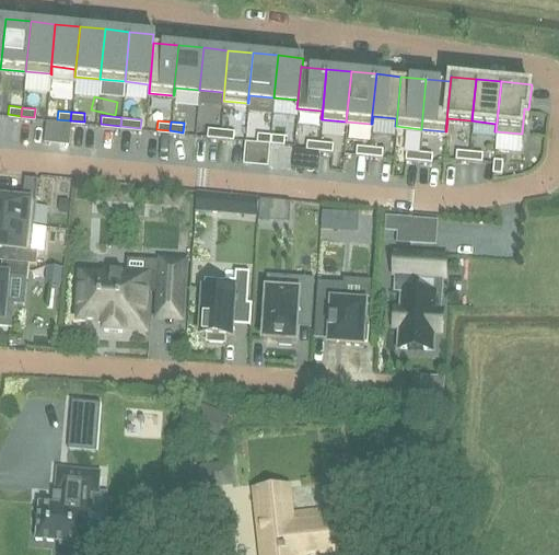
[(207,126),(207,135),(219,136),(220,127),(207,126)]
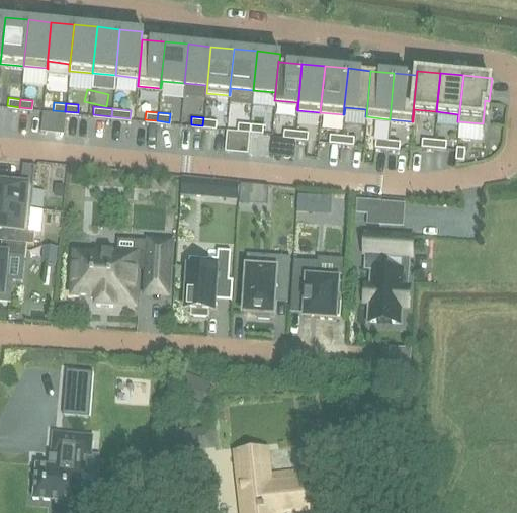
[(203,117),(202,125),(216,126),(216,118),(203,117)]
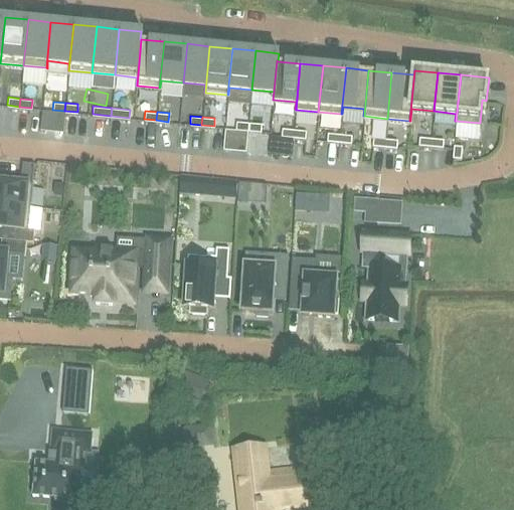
[(236,120),(235,128),(247,130),(248,121),(236,120)]
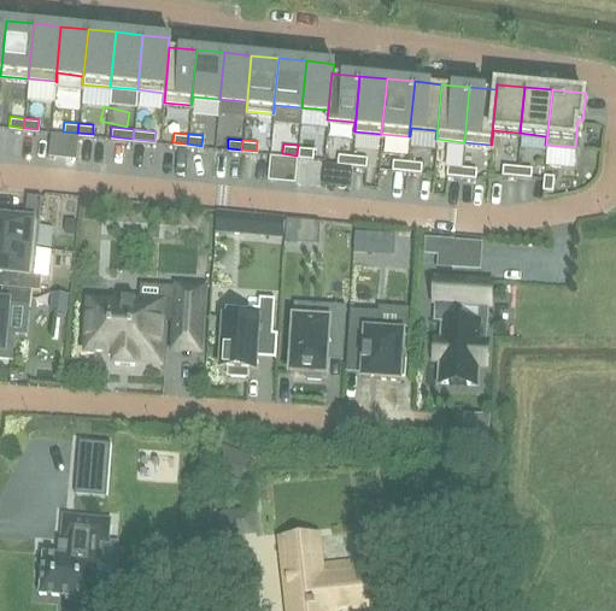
[(298,146),(298,156),(312,157),(312,147),(298,146)]
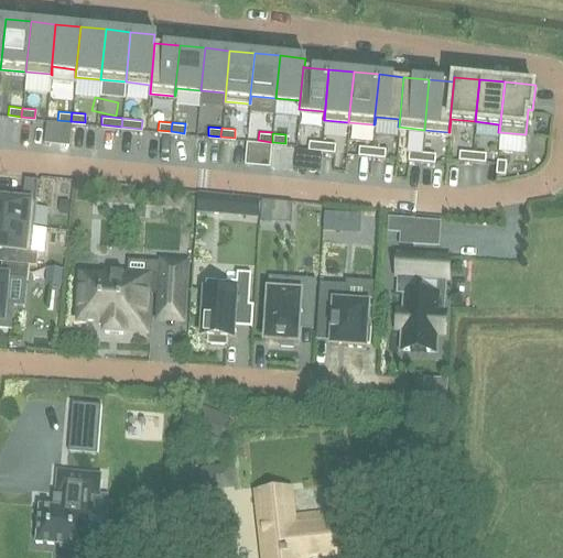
[(307,148),(321,149),(322,140),(309,139),(307,148)]
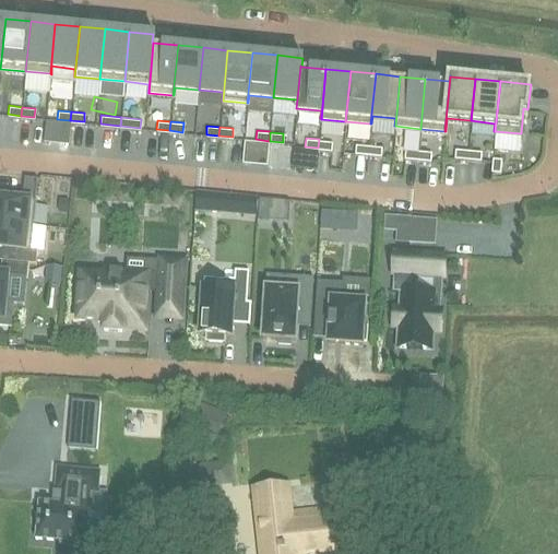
[(332,140),(319,139),(318,148),(331,149),(332,140)]
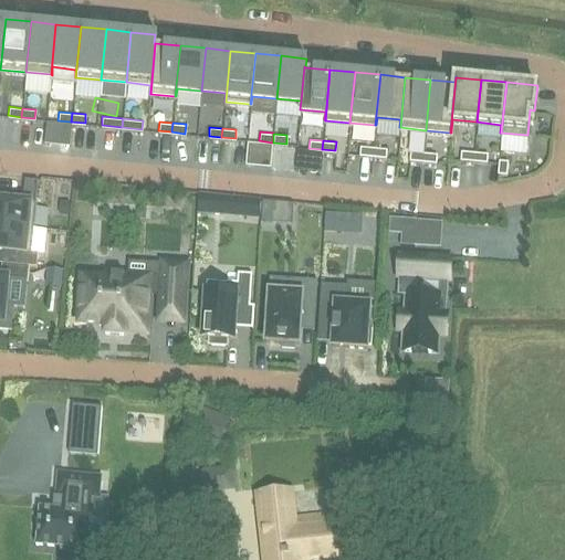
[(359,154),(373,155),(373,146),(359,144),(359,154)]
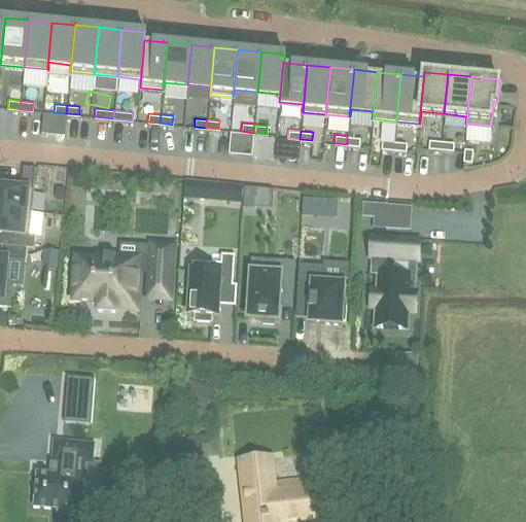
[(359,137),(347,136),(347,144),(359,145),(359,137)]
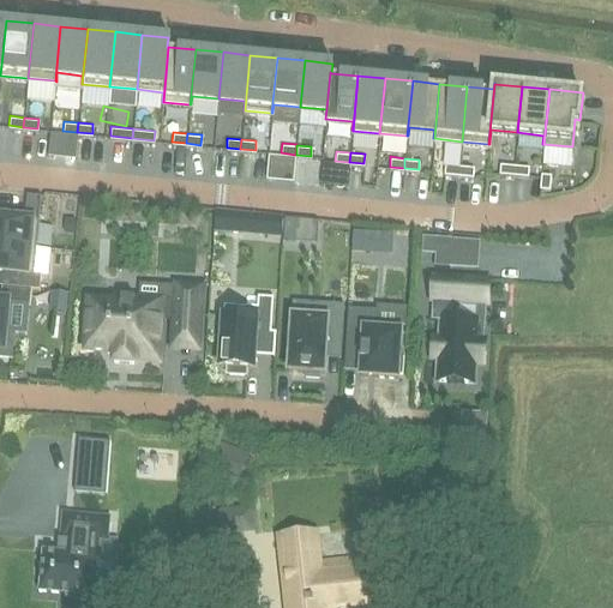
[(514,173),(515,163),(500,161),(499,170),(514,173)]
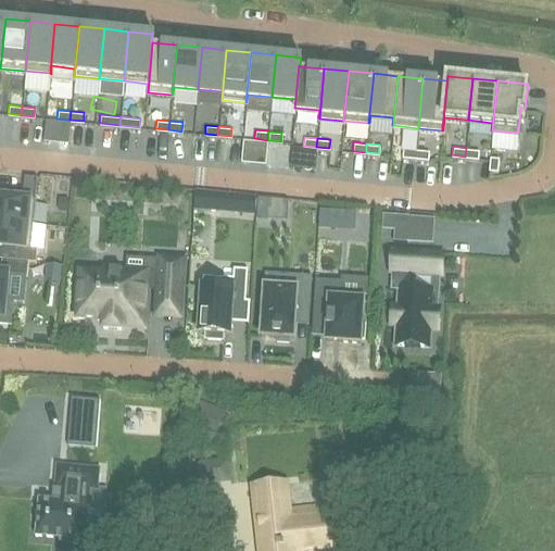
[(402,155),(415,157),(416,148),(403,147),(402,155)]
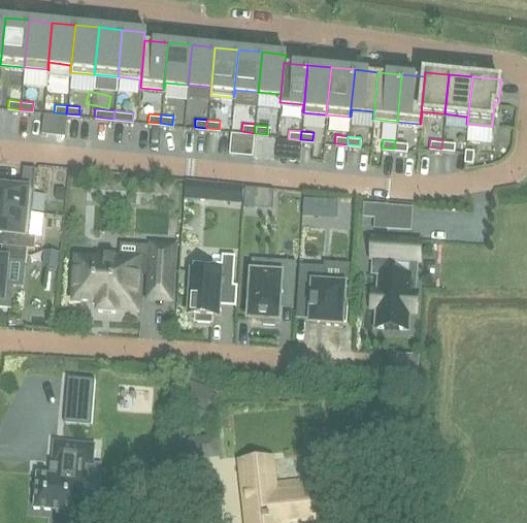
[(407,141),(395,140),(394,149),(406,150),(407,141)]
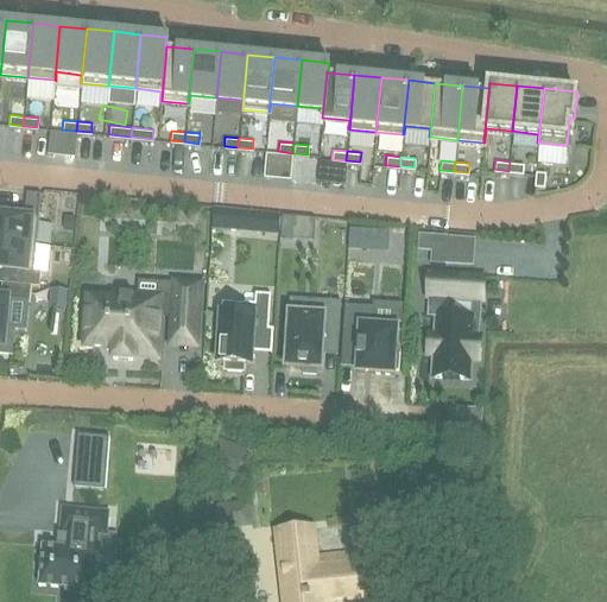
[(524,163),(510,162),(509,171),(523,172),(524,163)]
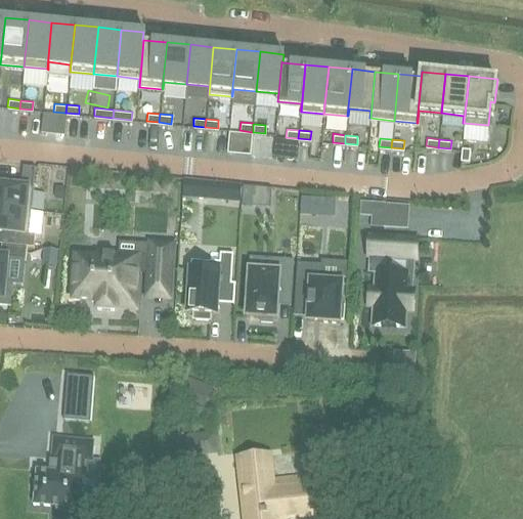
[(469,160),(470,147),(462,146),(461,159),(469,160)]
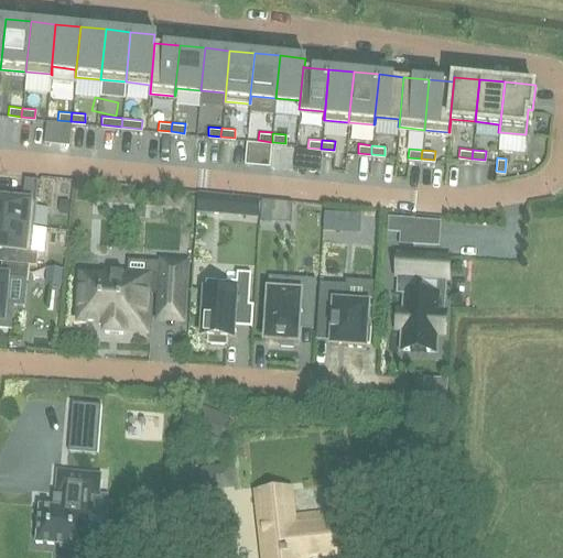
[(0,220),(32,223),(38,177),(24,175),(22,197),(0,195),(0,220)]
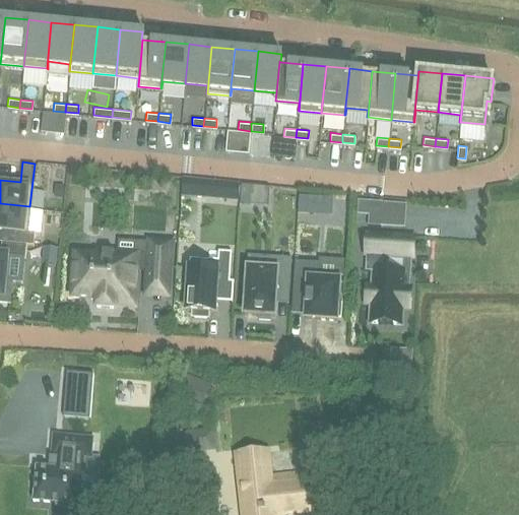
[(201,195),(203,177),(182,175),(180,194),(201,195)]
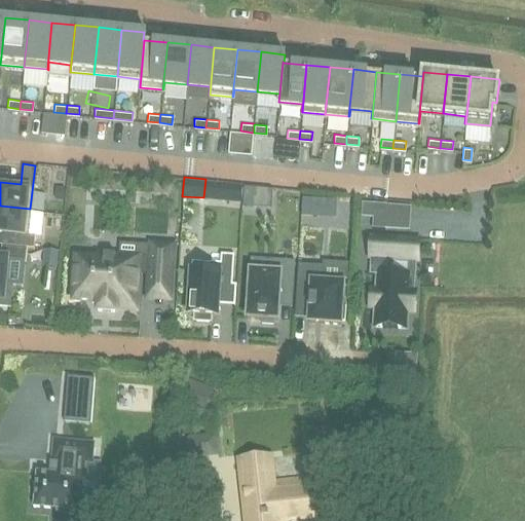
[(244,203),(254,205),(255,190),(245,189),(244,203)]
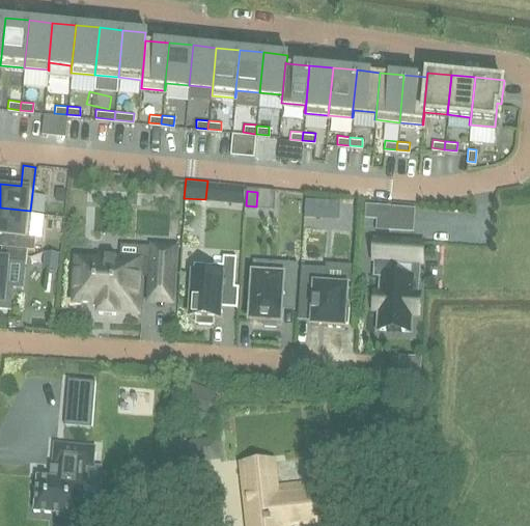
[(389,203),(378,203),(375,228),(387,229),(389,203)]
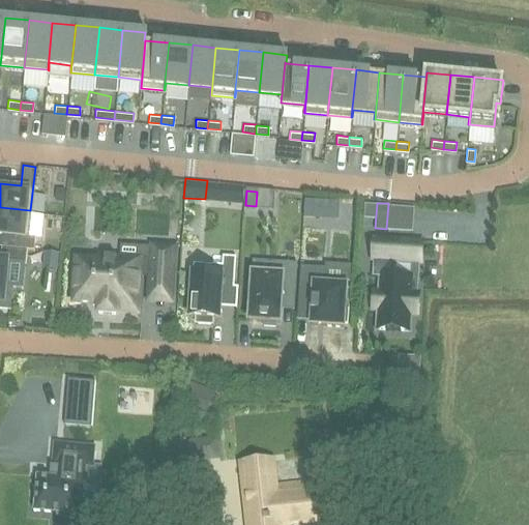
[(0,231),(9,232),(7,244),(33,246),(35,234),(28,233),(30,210),(0,207),(0,231)]
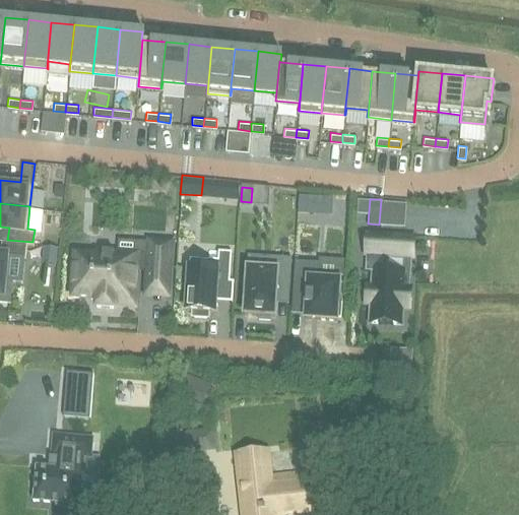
[(373,268),(372,283),(371,301),(369,319),(377,320),(392,321),(400,321),(401,305),(408,305),(409,285),(408,285),(406,285),(407,269),(382,267),(383,252),(402,253),(402,252),(401,251),(402,236),(403,236),(403,234),(367,232),(365,267),(373,268)]
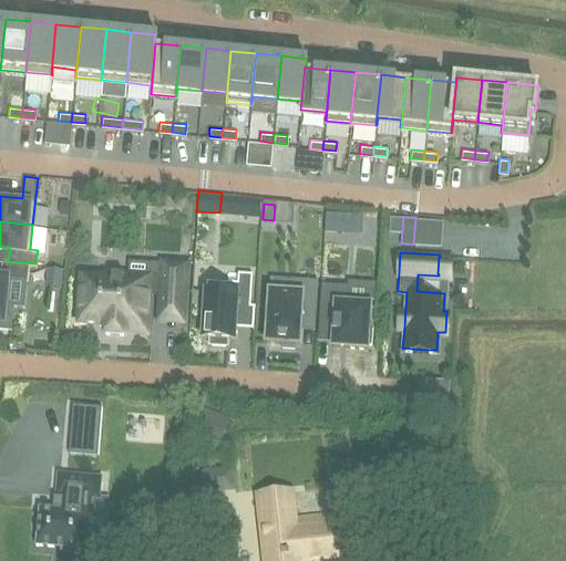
[(156,318),(183,320),(186,261),(162,259),(161,273),(105,270),(105,274),(81,273),(78,320),(105,321),(104,331),(122,332),(123,328),(146,329),(148,291),(158,292),(156,318)]
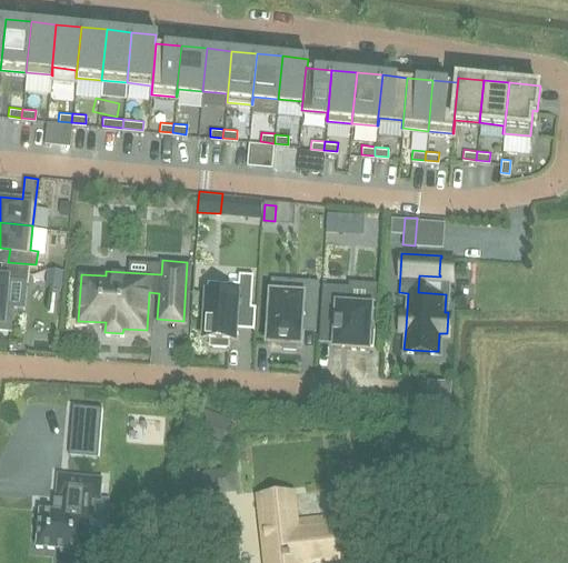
[(0,325),(10,328),(12,304),(5,303),(7,275),(27,278),(28,264),(1,261),(0,274),(0,325)]
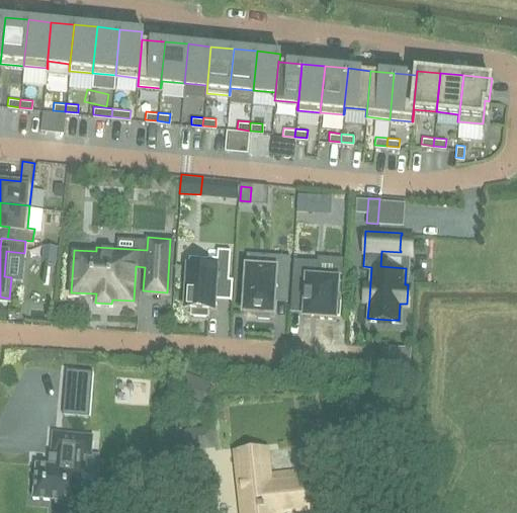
[(56,260),(57,244),(42,243),(40,258),(56,260)]
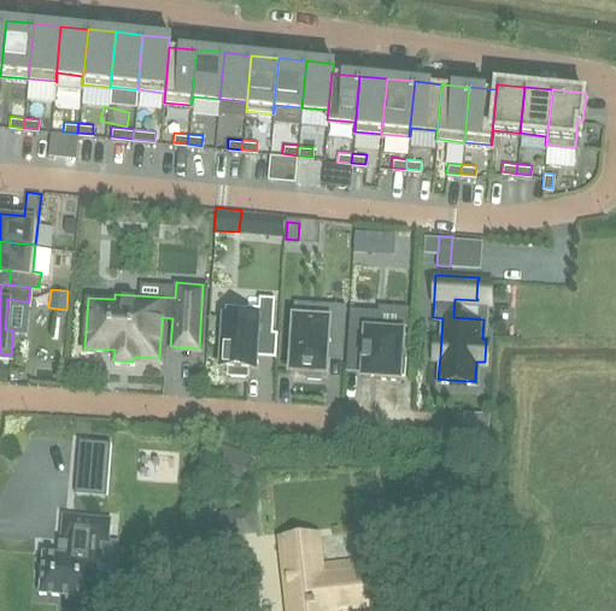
[(254,366),(256,353),(257,329),(271,330),(271,329),(274,295),(258,294),(258,305),(224,303),(220,365),(228,365),(227,372),(246,374),(247,366),(254,366)]
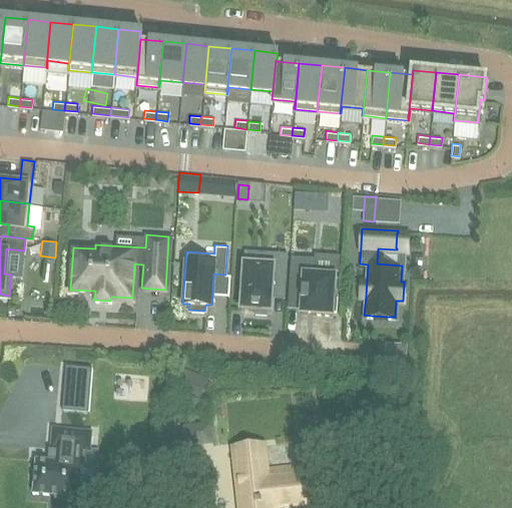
[(273,278),(285,278),(287,251),(265,250),(264,263),(243,261),(240,307),(254,308),(253,312),(267,313),(267,309),(271,309),(272,296),(273,278)]
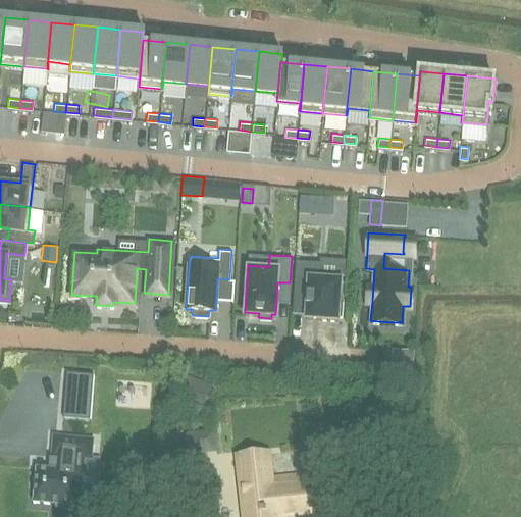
[(295,258),(294,283),(308,285),(306,312),(306,316),(337,318),(339,314),(341,314),(342,298),(340,298),(341,274),(341,273),(318,271),(319,260),(318,260),(295,258)]
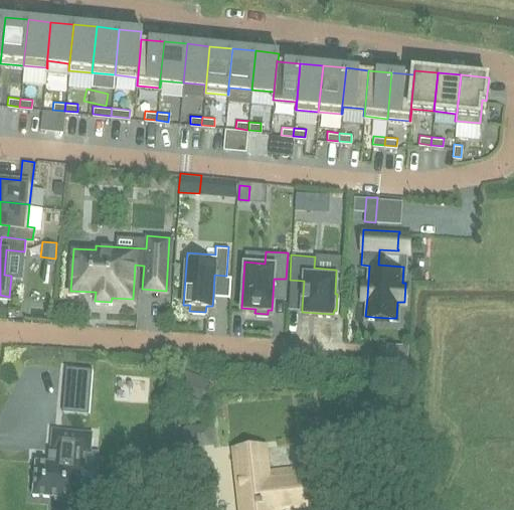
[(63,385),(91,387),(92,367),(65,364),(63,385)]
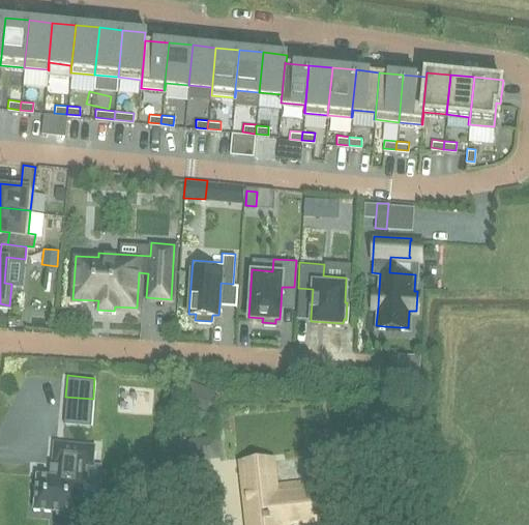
[(213,388),(187,376),(176,401),(202,413),(213,388)]
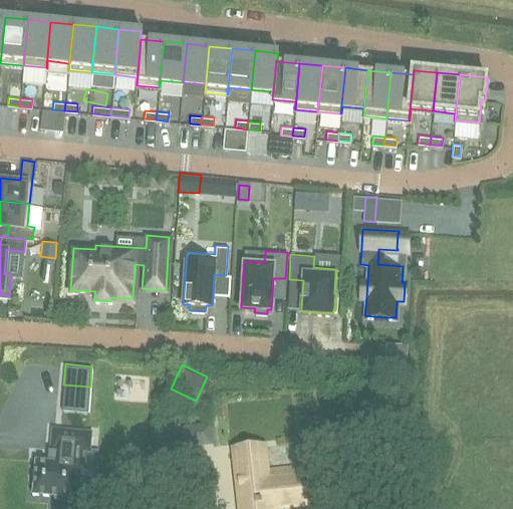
[(75,496),(75,495),(75,494),(74,494),(76,478),(79,478),(82,448),(89,449),(89,447),(91,430),(52,426),(50,446),(51,446),(50,448),(48,447),(47,457),(49,457),(49,459),(37,458),(35,457),(35,459),(32,490),(32,492),(33,492),(53,493),(52,500),(72,502),(72,495),(73,495),(75,496)]
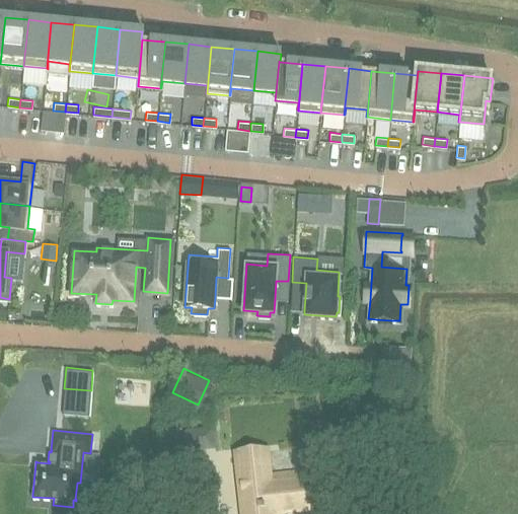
[(272,513),(272,510),(310,505),(306,469),(268,473),(266,447),(236,450),(242,513),(272,513)]
